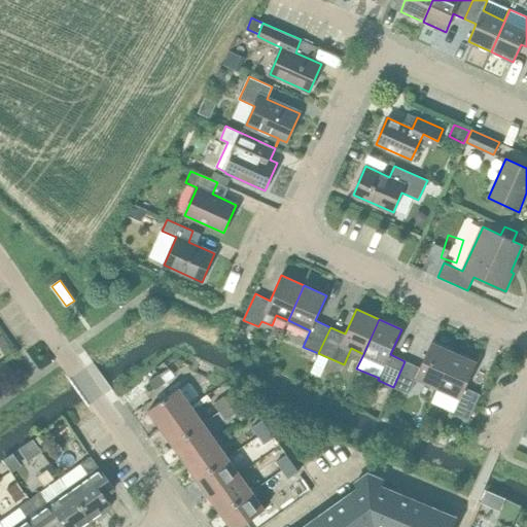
[(438,387),(454,352),(431,343),(420,367),(405,361),(393,387),(409,393),(416,377),(438,387)]
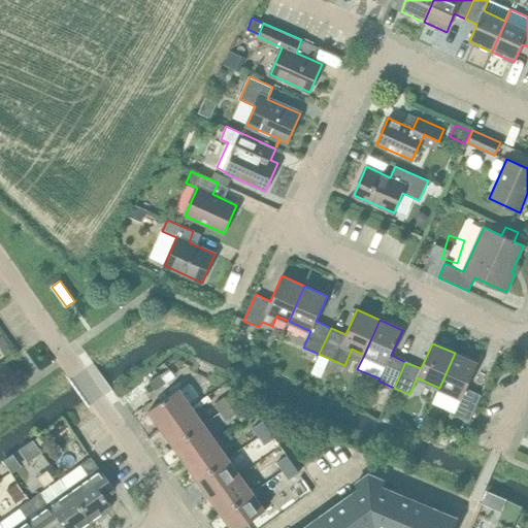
[(469,422),(470,420),(482,395),(466,388),(477,363),(455,353),(439,388),(461,398),(454,415),(469,422)]
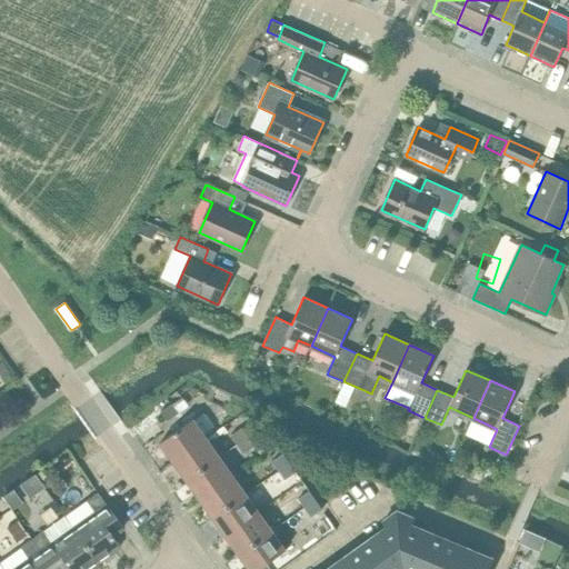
[(168,419),(178,412),(172,405),(162,412),(168,419)]
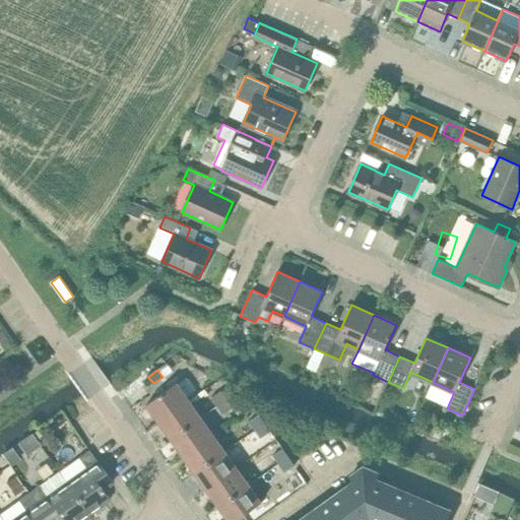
[(158,421),(188,400),(176,383),(146,404),(158,421)]
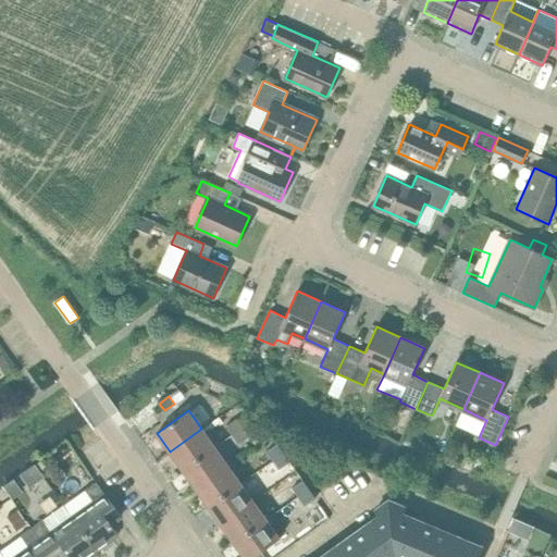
[(232,435),(244,428),(237,418),(225,425),(232,435)]
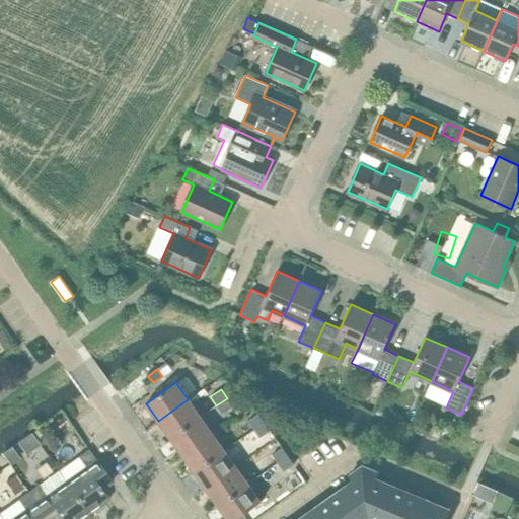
[(222,414),(232,406),(227,398),(216,405),(222,414)]
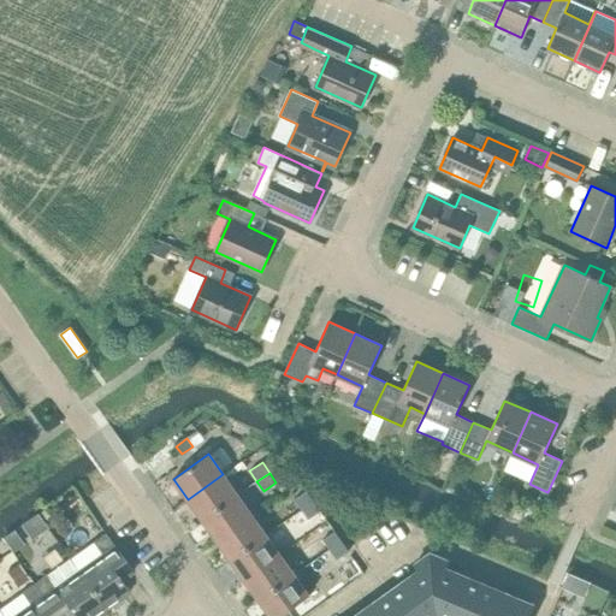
[(202,519),(237,495),(223,474),(188,499),(202,519)]
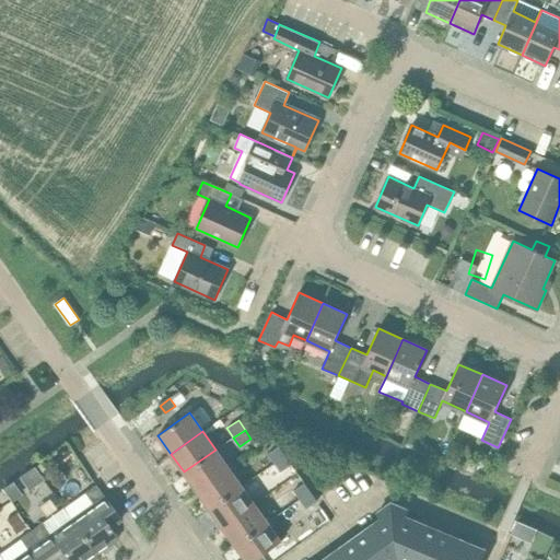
[(298,436),(286,441),(293,462),(305,457),(298,436)]
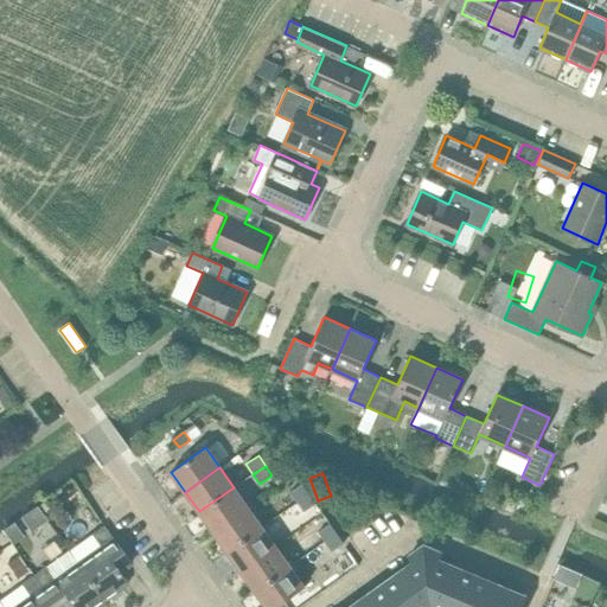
[(298,502),(308,493),(301,484),(291,492),(298,502)]
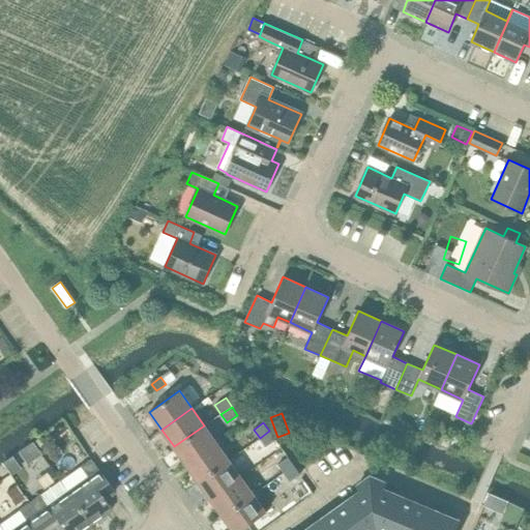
[(186,464),(216,443),(204,425),(174,446),(186,464)]
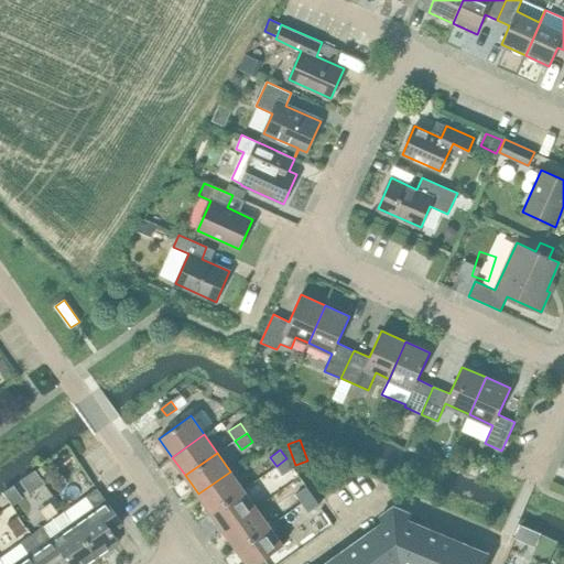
[(282,476),(294,468),(286,458),(277,466),(282,476)]
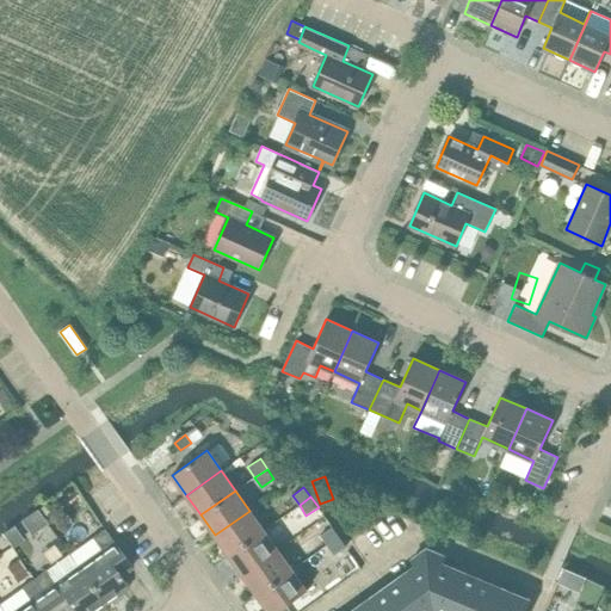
[(229,555),(264,530),(250,511),(215,535),(229,555)]
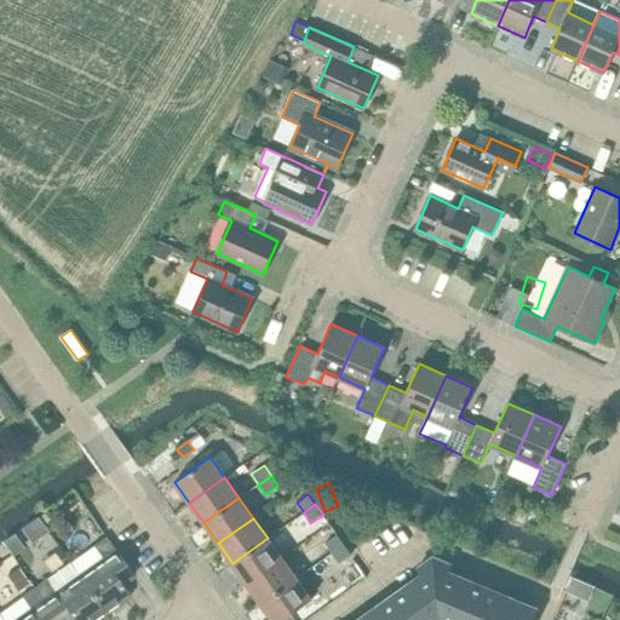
[(333,552),(344,545),(337,534),(326,543),(333,552)]
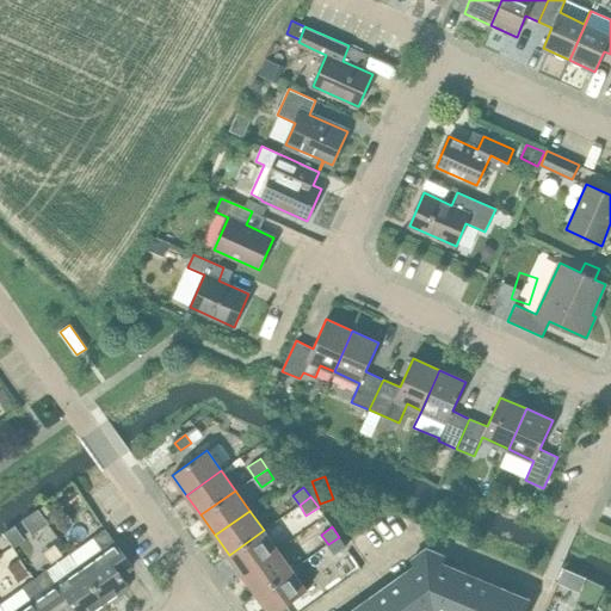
[(130,569),(103,530),(91,538),(99,550),(76,567),(104,605),(127,590),(118,578),(130,569)]
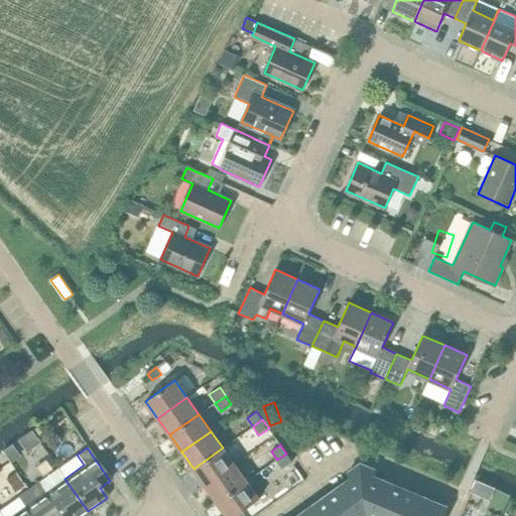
[(206,486),(235,465),(223,447),(194,469),(206,486)]
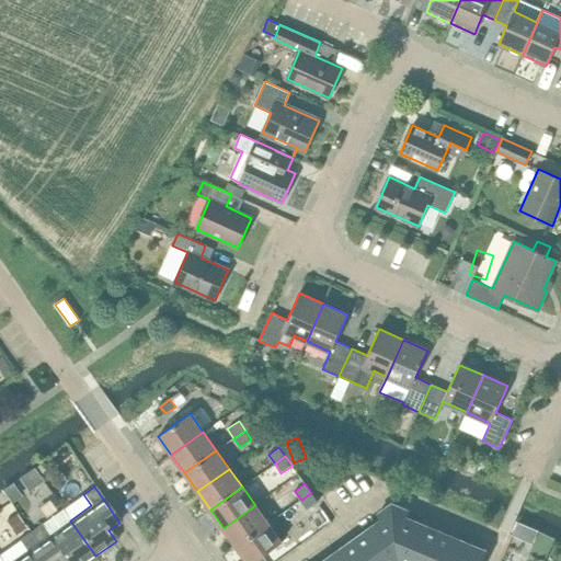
[(308,510),(318,502),(311,493),(301,500),(308,510)]
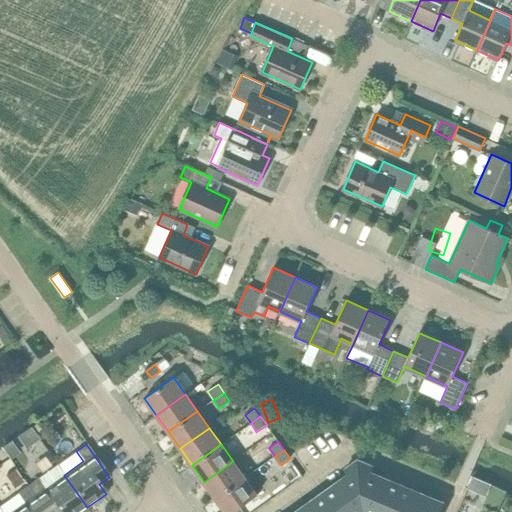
[(440,511),(442,508),(444,502),(371,472),(373,466),(358,460),(345,469),(348,474),(294,511),(440,511)]
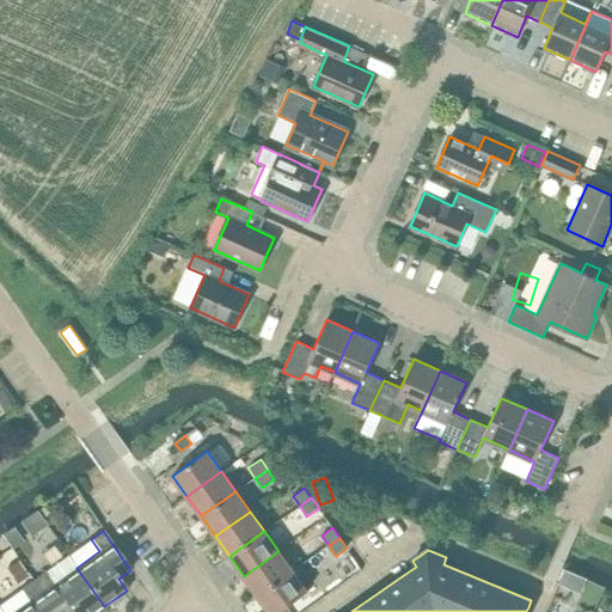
[(258,597),(293,571),(279,551),(244,576),(258,597)]
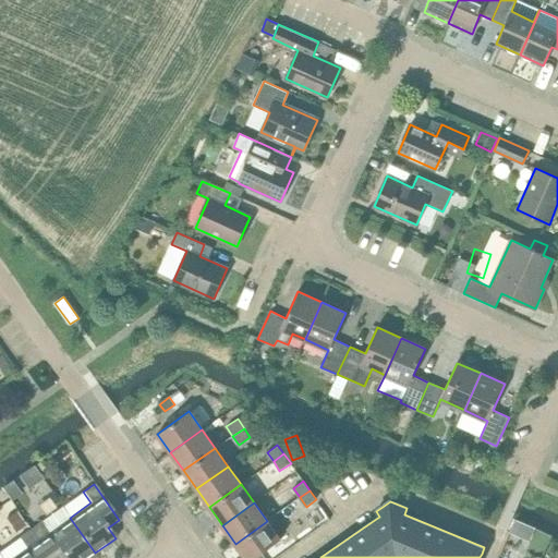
[(86,557),(95,553),(70,518),(61,507),(29,530),(46,553),(57,545),(65,557),(86,557)]
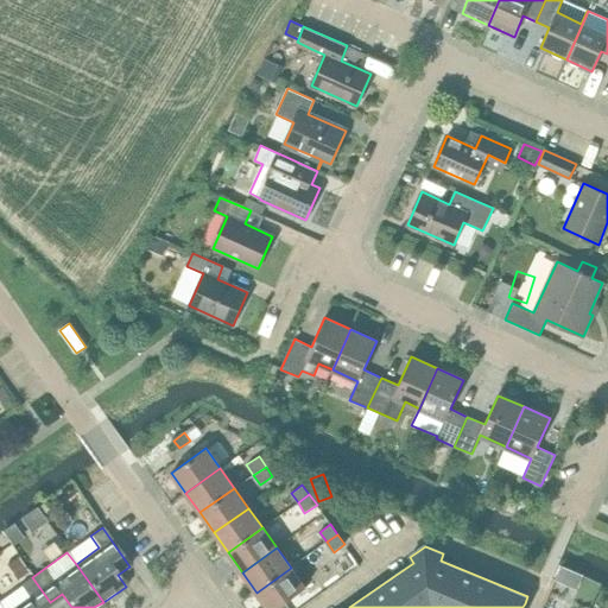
[(17,582),(29,574),(18,558),(6,567),(17,582)]
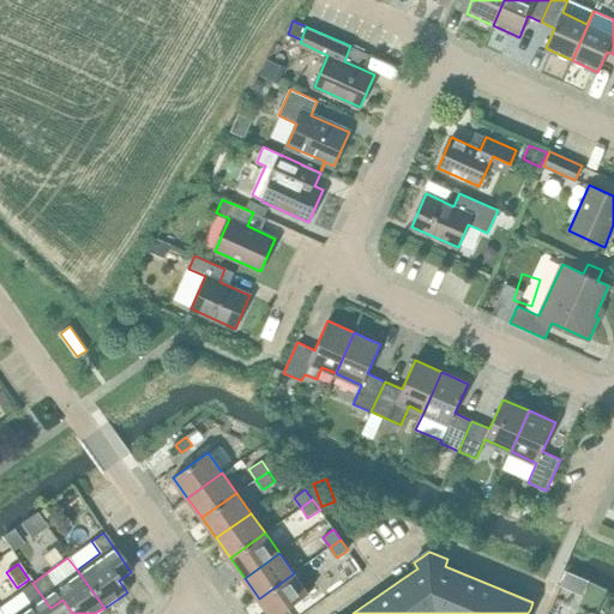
[(270,613),(278,613),(308,594),(294,573),(259,599),(270,613)]
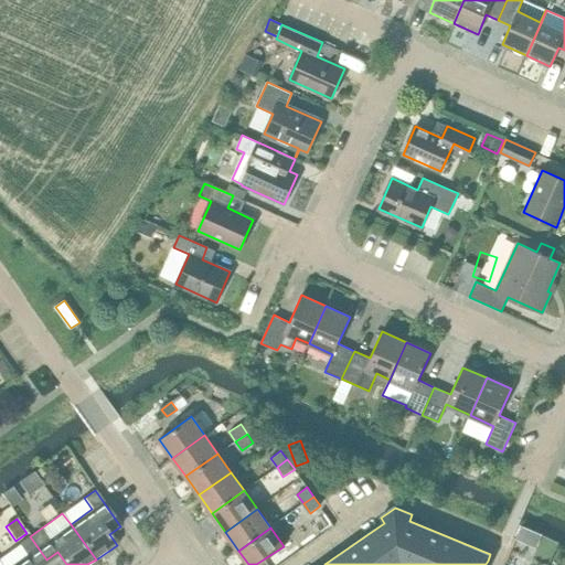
[(38,564),(46,560),(30,536),(19,544),(27,555),(12,564),(38,564)]
